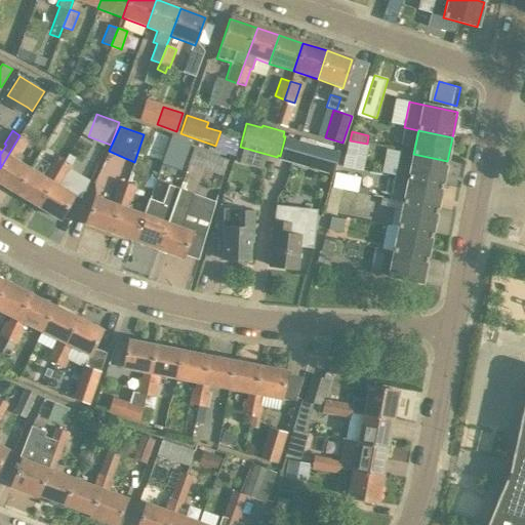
[(0,168),(0,185),(14,194),(30,169),(14,160),(18,153),(21,154),(29,140),(19,135),(0,168)]
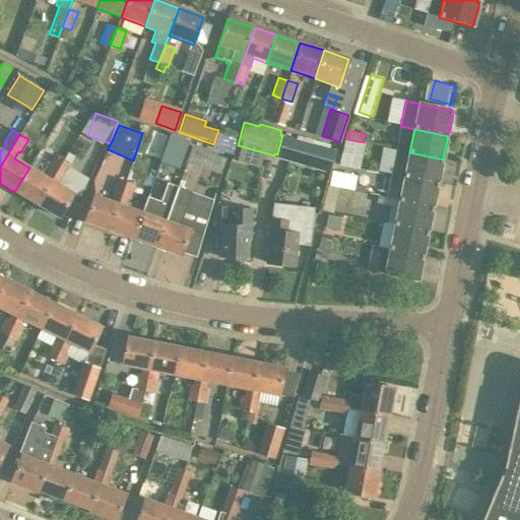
[(189,140),(170,134),(161,157),(180,165),(189,140)]
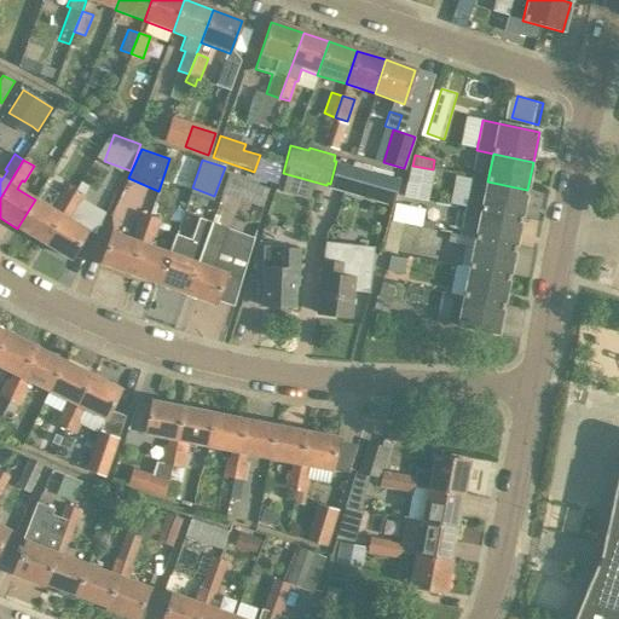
[(362,168),(337,161),(330,186),(354,194),(362,168)]
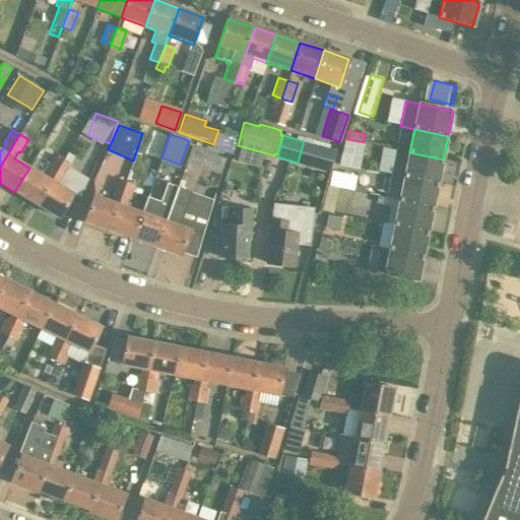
[(186,161),(219,174),(225,158),(191,146),(186,161)]
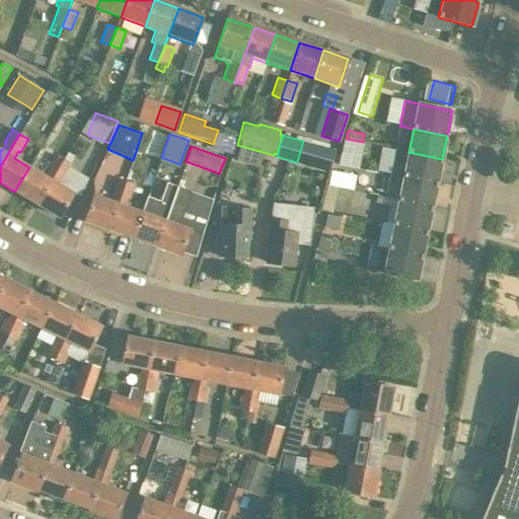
[(409,152),(403,176),(437,183),(442,159),(409,152)]
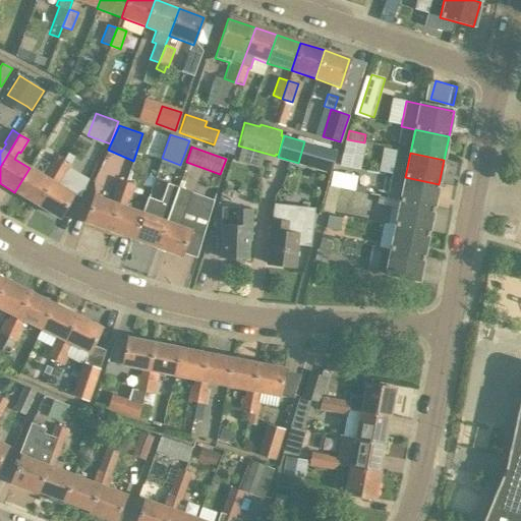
[(14,192),(37,206),(63,161),(55,156),(47,169),(48,170),(44,177),(30,168),(14,192)]
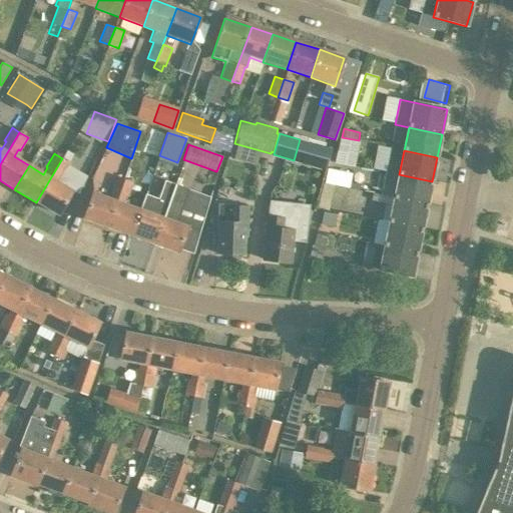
[(62,158),(36,202),(57,215),(72,191),(56,182),(61,174),(62,175),(70,162),(62,158)]
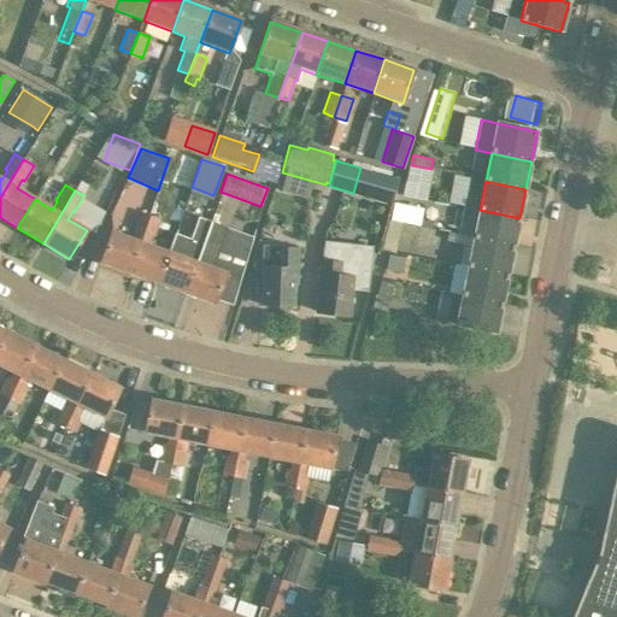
[(392,206),(389,218),(401,221),(404,209),(392,206)]
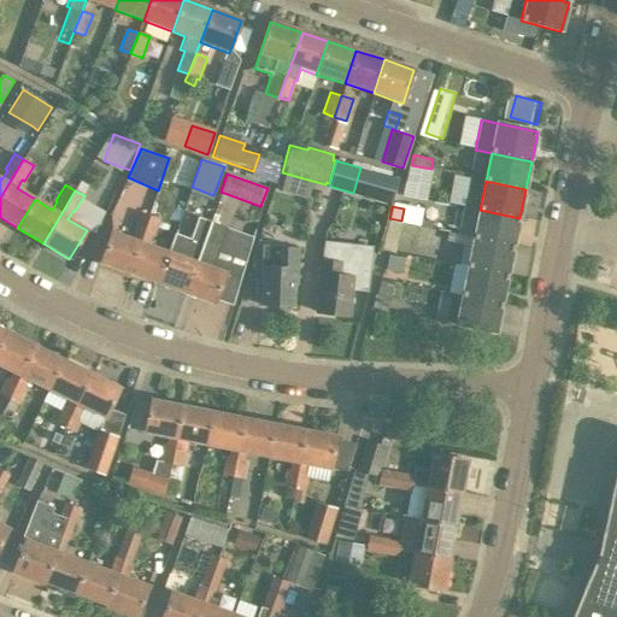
[(456,234),(456,235),(513,247),(519,218),(480,210),(474,238),(456,234)]
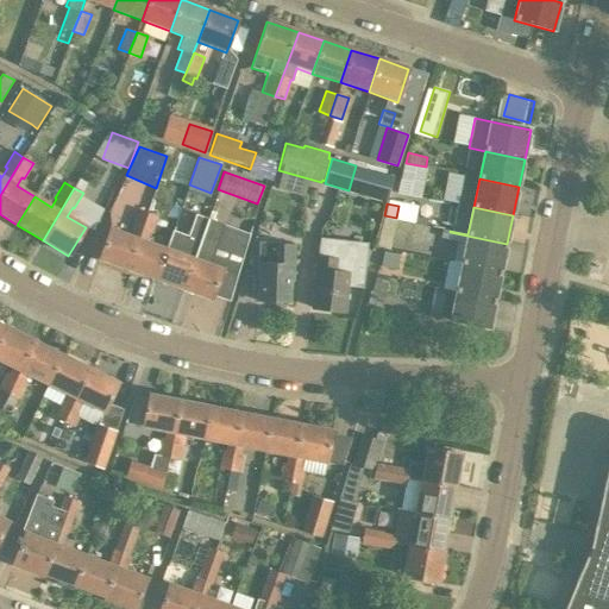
[(99,261),(127,271),(149,212),(138,208),(132,226),(133,226),(130,237),(111,230),(99,261)]
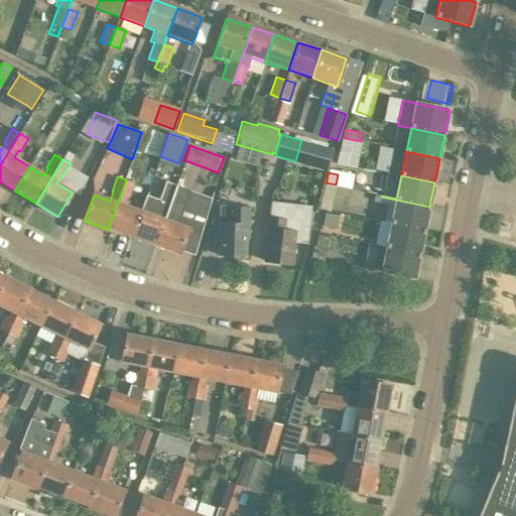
[(108,230),(131,238),(140,212),(124,206),(127,198),(129,199),(134,183),(126,179),(108,230)]
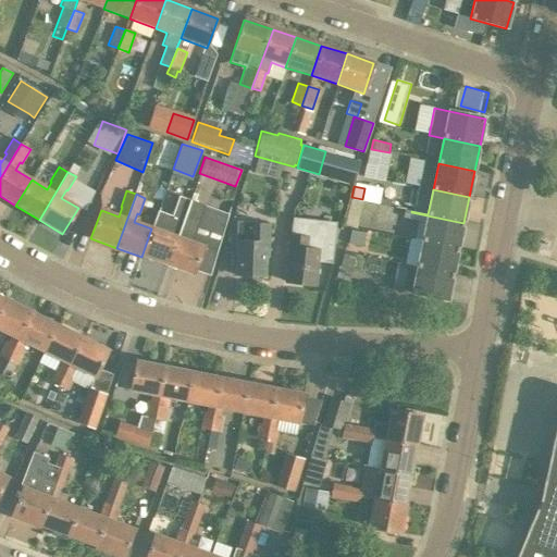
[(141,257),(166,267),(190,200),(178,196),(172,217),(158,211),(151,229),(141,257)]
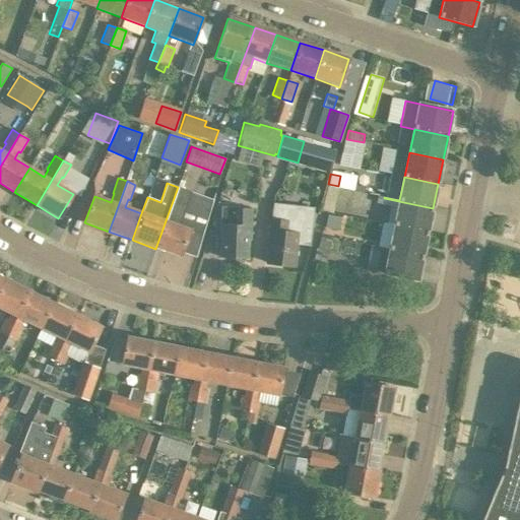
[(339,188),(327,185),(321,210),(333,213),(339,188)]
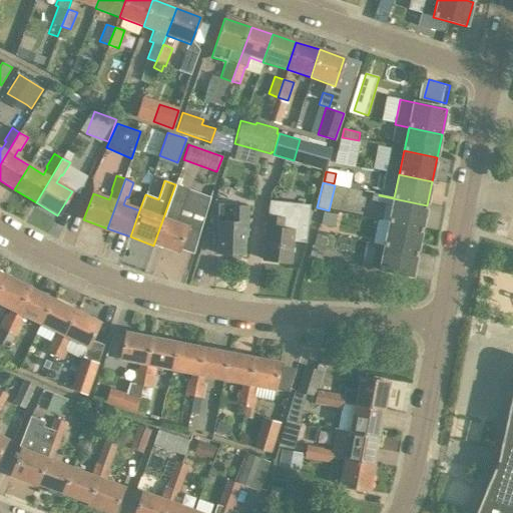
[(175,184),(153,245),(176,253),(185,228),(198,233),(209,197),(175,184)]
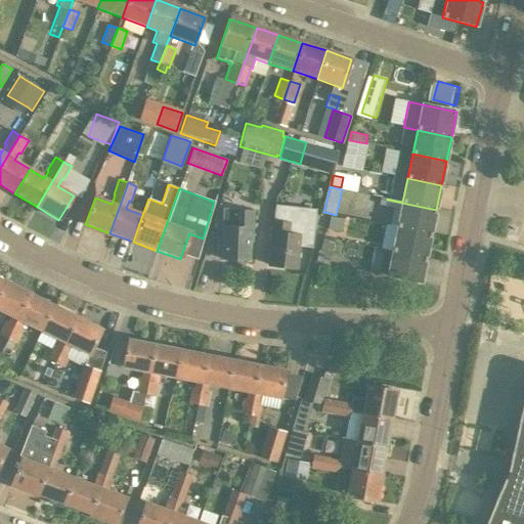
[(397,225),(397,227),(431,234),(436,210),(387,200),(386,206),(393,208),(390,224),(397,225)]
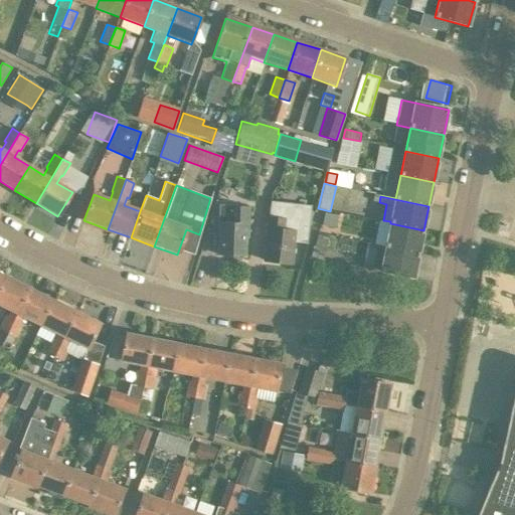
[(291,264),(294,241),(307,242),(311,205),(271,201),(269,218),(268,218),(262,261),(291,264)]
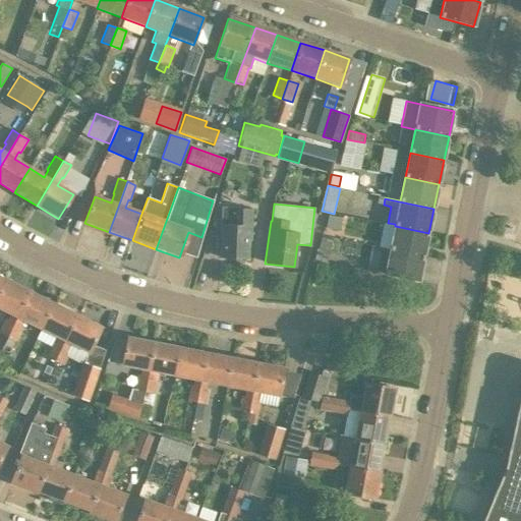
[(251,241),(252,211),(223,210),(221,259),(246,261),(247,241),(251,241)]
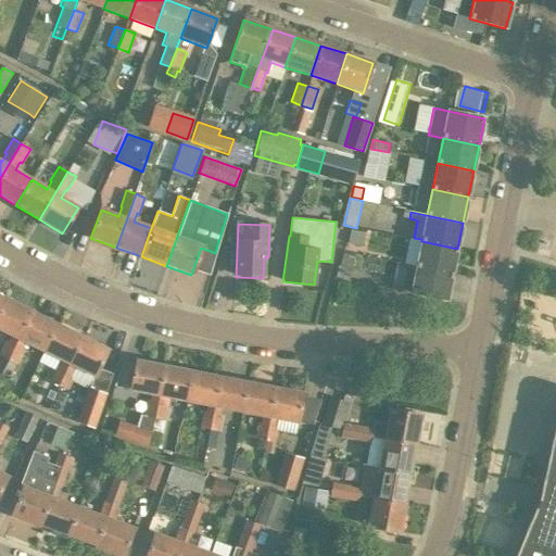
[(348,243),(361,245),(364,232),(350,229),(348,243)]
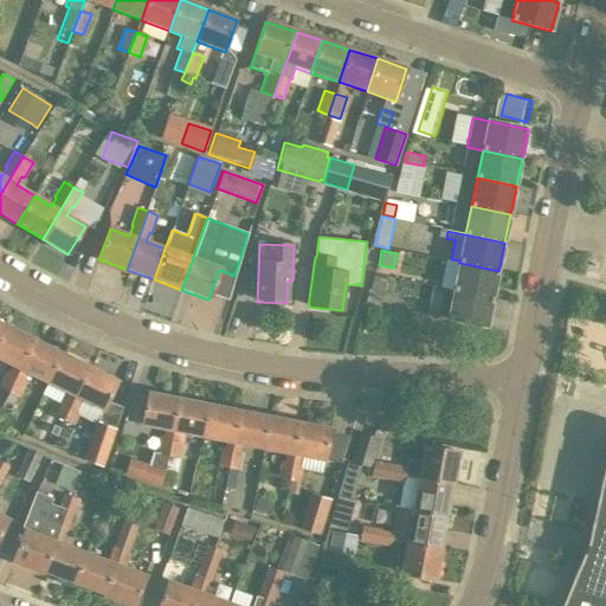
[(459,263),(453,291),(492,300),(498,271),(459,263)]
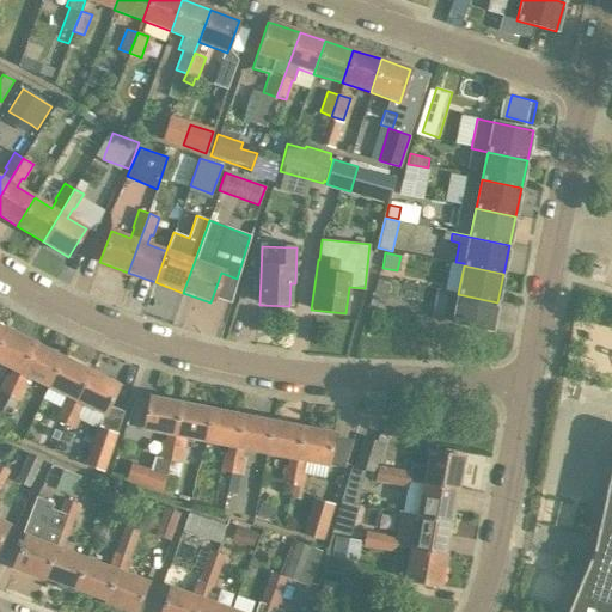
[(497,303),(458,294),(452,323),(491,331),(497,303)]
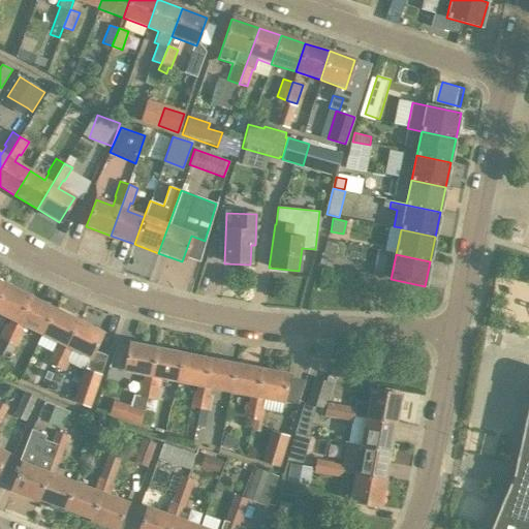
[(0,333),(0,338),(6,342),(29,298),(5,285),(0,296),(0,313),(10,319),(7,325),(5,323),(0,333)]
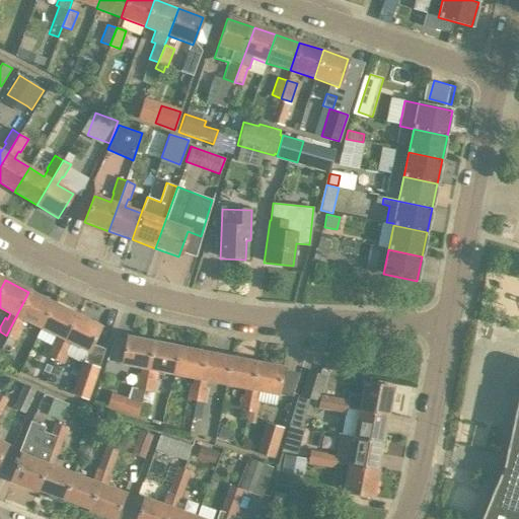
[(23,319),(40,328),(52,304),(28,292),(6,336),(7,336),(2,347),(10,351),(23,326),(20,325),(23,319)]
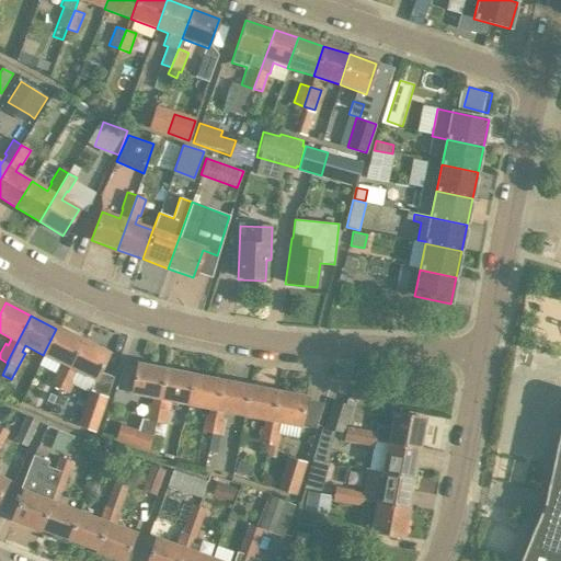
[(50,384),(58,388),(82,341),(56,329),(43,355),(63,365),(59,370),(57,369),(50,384)]
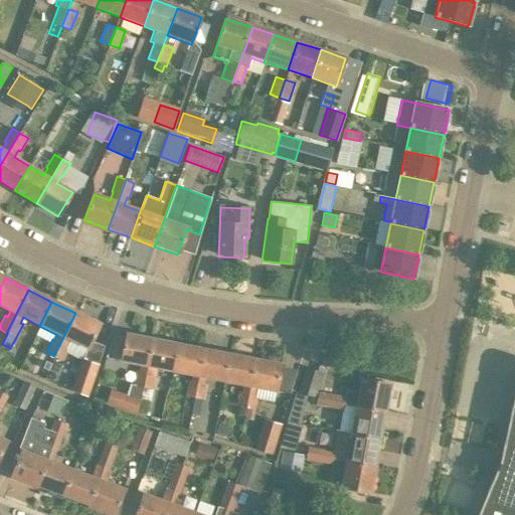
[(75,313),(53,356),(55,357),(53,361),(60,365),(69,347),(66,346),(69,341),(87,350),(99,325),(75,313)]
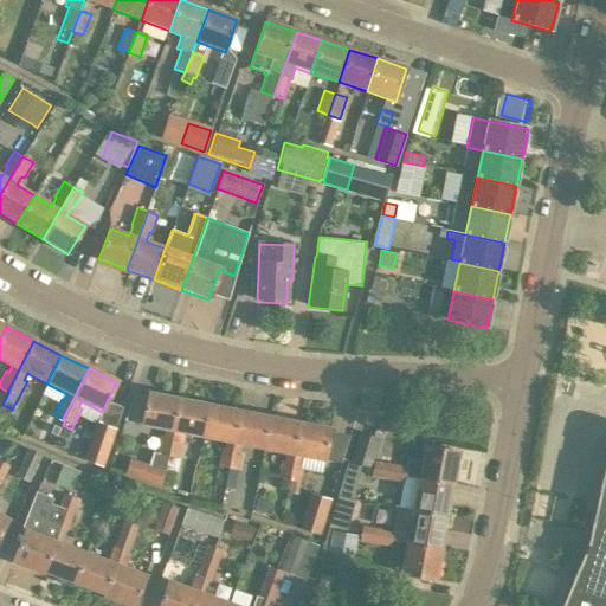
[(156,453),(168,456),(180,400),(148,394),(142,425),(165,430),(163,437),(160,436),(156,453)]
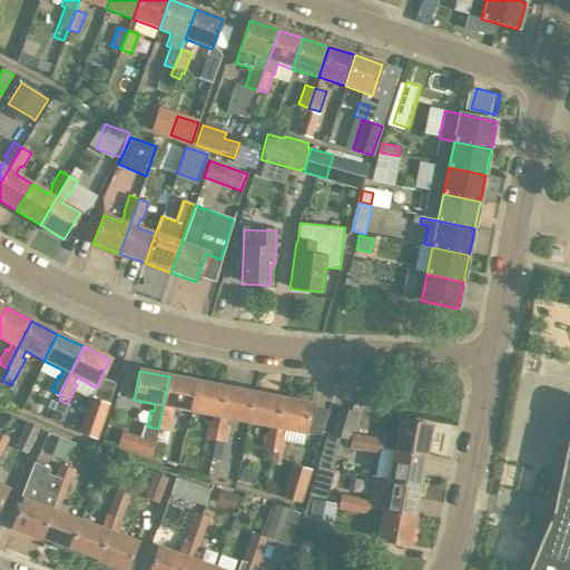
[(170,408),(192,412),(197,382),(169,376),(158,429),(156,438),(166,440),(168,431),(169,431),(172,414),(168,414),(170,408)]
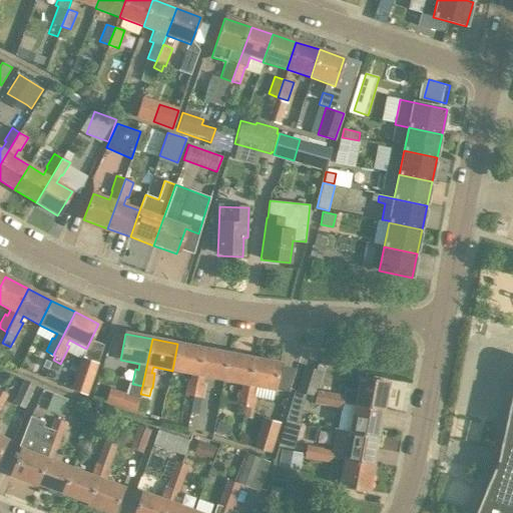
[(184,395),(193,397),(203,349),(177,344),(172,371),(190,374),(189,380),(187,379),(184,395)]
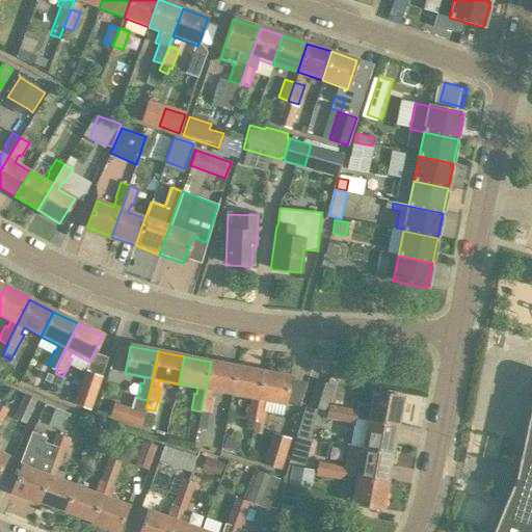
[(212,391),(232,395),(237,368),(211,362),(201,411),(210,414),(214,397),(211,397),(212,391)]
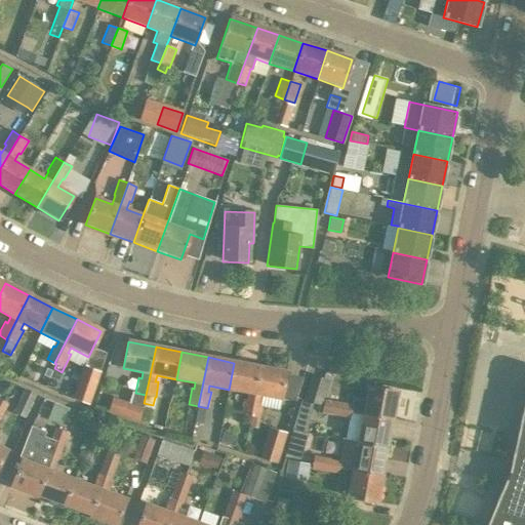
[(241,413),(250,415),(259,368),(234,363),(229,390),(247,394),(246,399),(244,399),(241,413)]
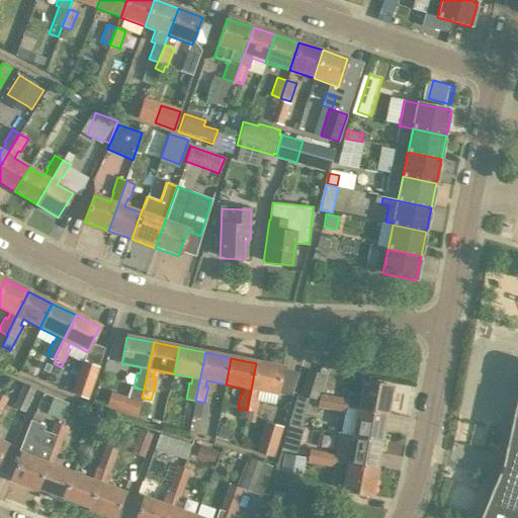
[(71,393),(88,400),(99,366),(83,360),(71,393)]
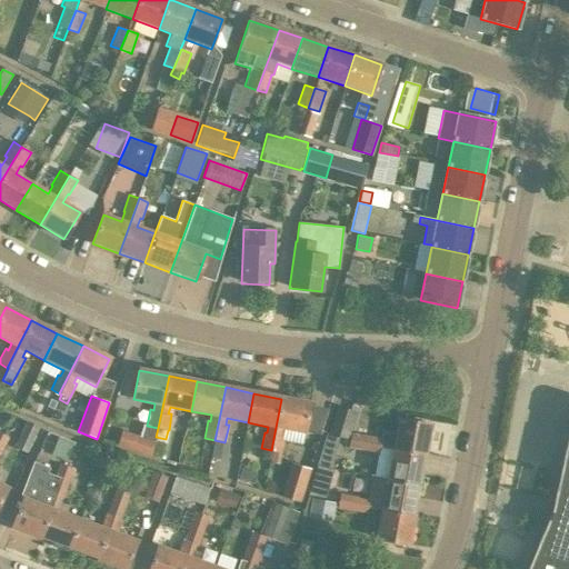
[(281,399),(271,450),(269,461),(279,463),(285,437),(283,436),(285,430),(305,435),(310,405),(281,399)]
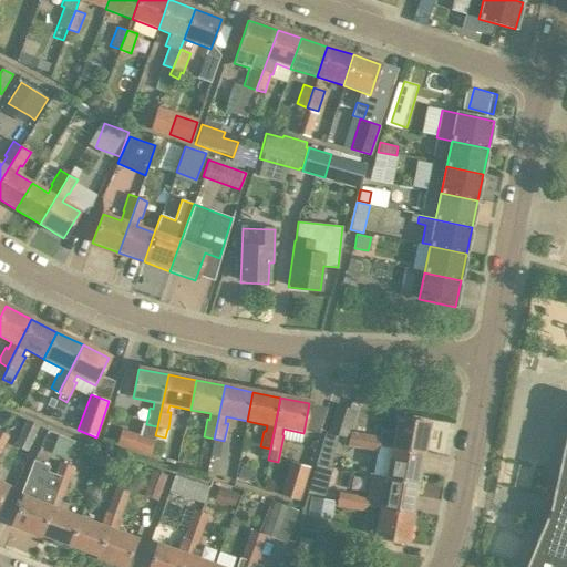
[(336,404),(327,433),(348,440),(357,411),(336,404)]
